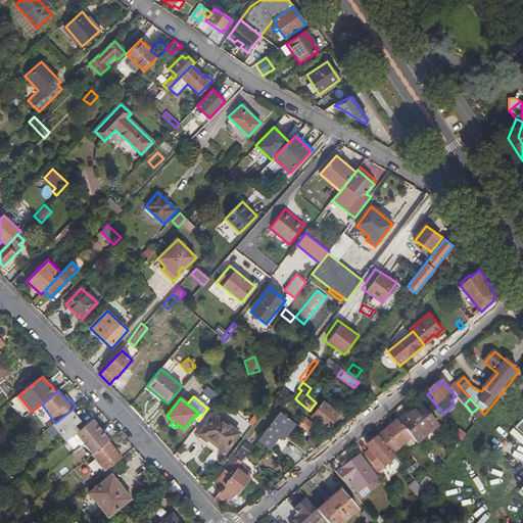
[(327,427),(339,413),(324,401),(321,406),(319,403),(316,408),(317,410),(312,416),(327,427)]
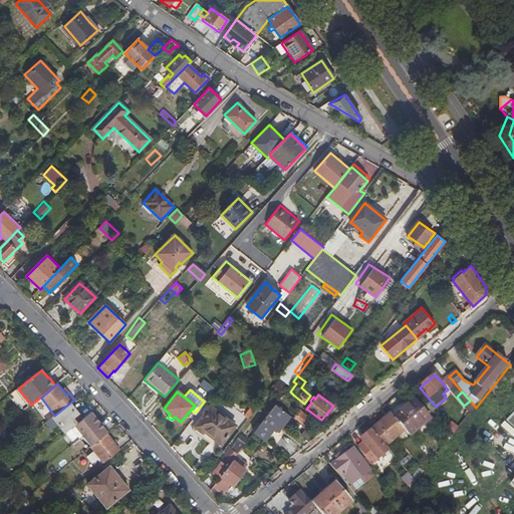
[(415,400),(395,417),(406,431),(411,436),(431,419),(415,400)]
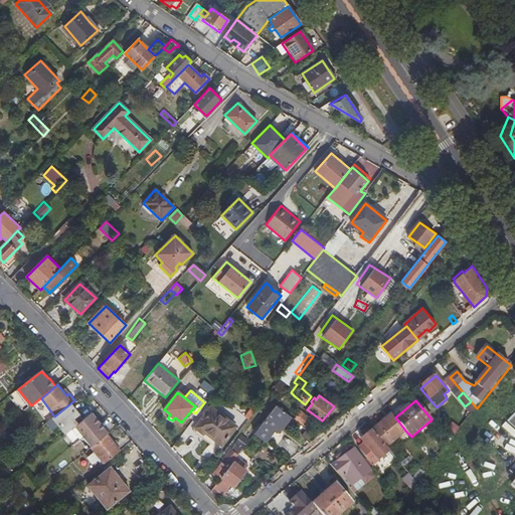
[(471,401),(465,406),(472,414),(477,408),(471,401)]
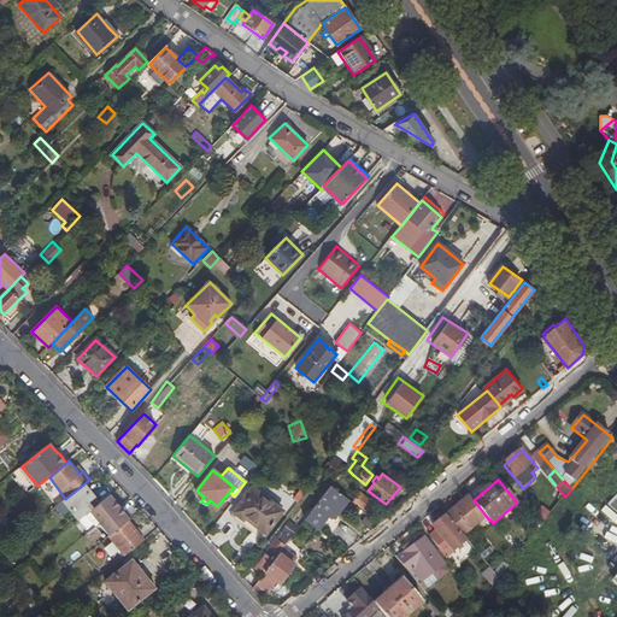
[(65,499),(57,506),(64,515),(70,509),(80,519),(99,504),(83,485),(65,499)]
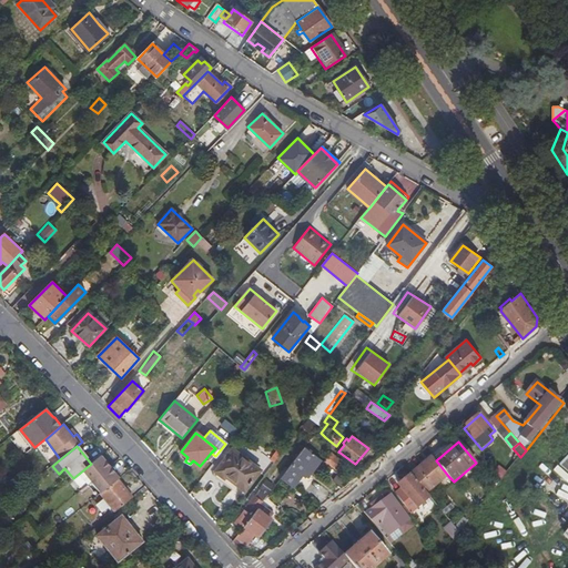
[(322,459),(304,447),(291,465),(281,477),(294,487),(298,480),(294,476),(300,470),(304,474),(308,477),(322,459)]
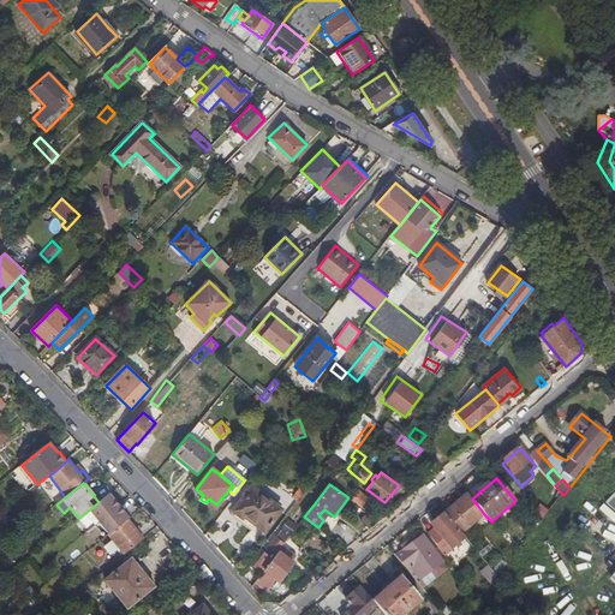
[(614,490),(609,484),(603,490),(611,499),(614,496),(614,490)]
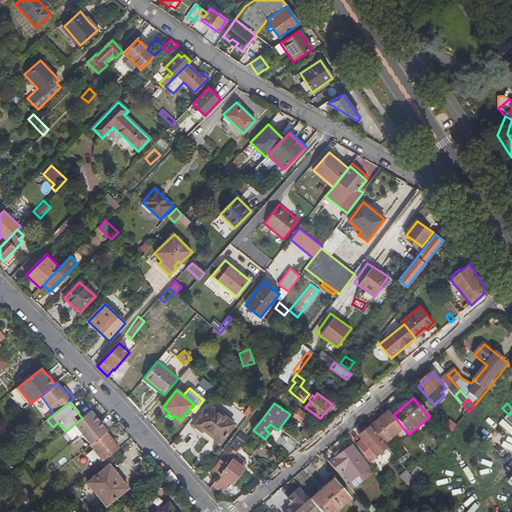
[(234,424),(234,423),(210,404),(192,427),(217,448),(221,443),(221,442),(227,434),(227,433),(234,424)]
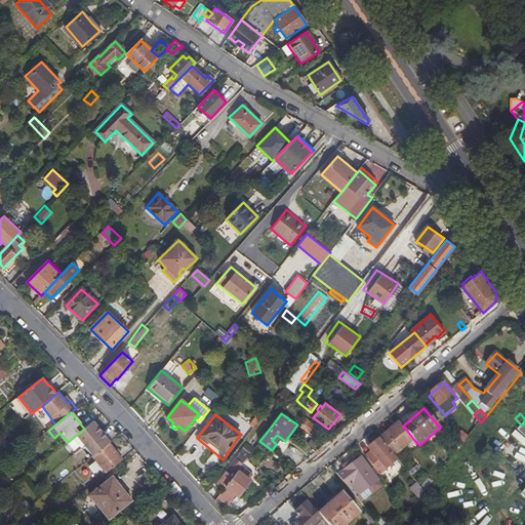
[(317,427),(306,419),(301,426),(312,433),(317,427)]
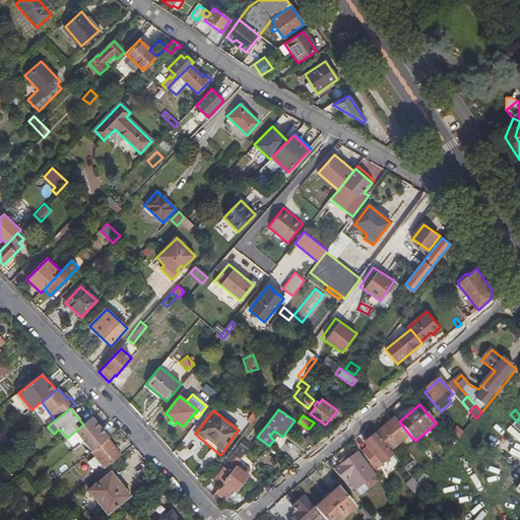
[(83,425),(67,438),(66,439),(73,447),(78,442),(80,444),(83,441),(101,427),(92,416),(83,425)]
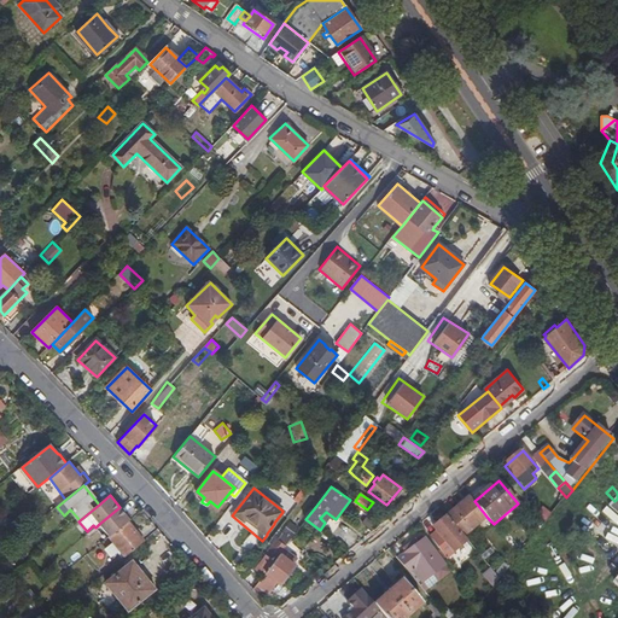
[(471,497),(448,517),(464,536),(488,518),(474,501),(471,497)]
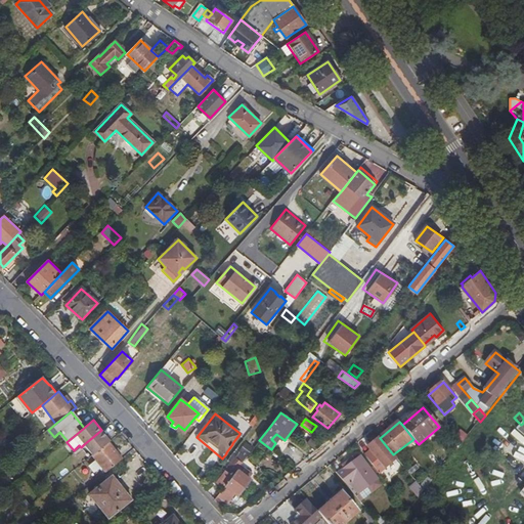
[(93,454),(108,442),(110,441),(101,430),(84,444),(93,454)]
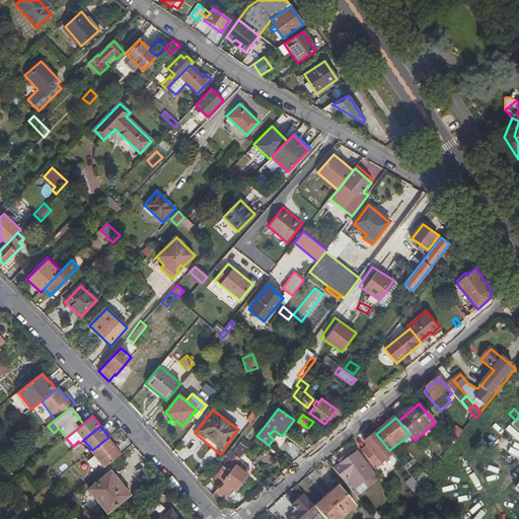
[(269,435),(273,439),(278,433),(274,430),(269,435)]
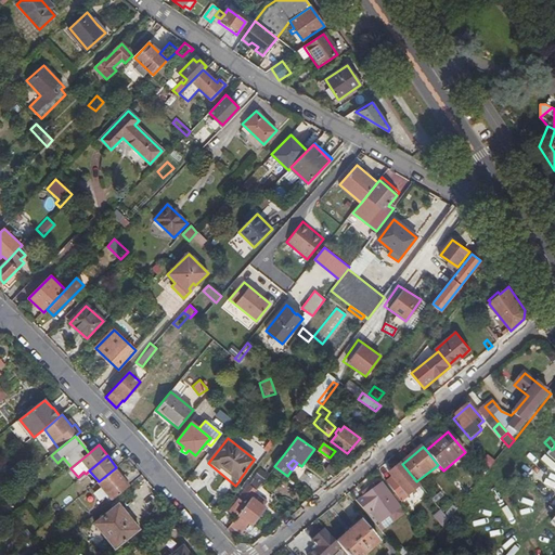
[(416,481),(402,464),(390,475),(394,478),(387,483),(401,502),(421,487),(416,481)]
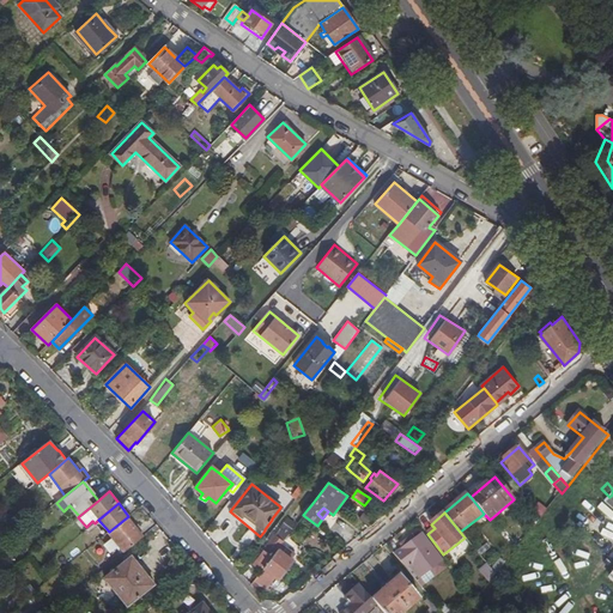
[(127,517),(109,532),(125,552),(144,536),(127,517)]
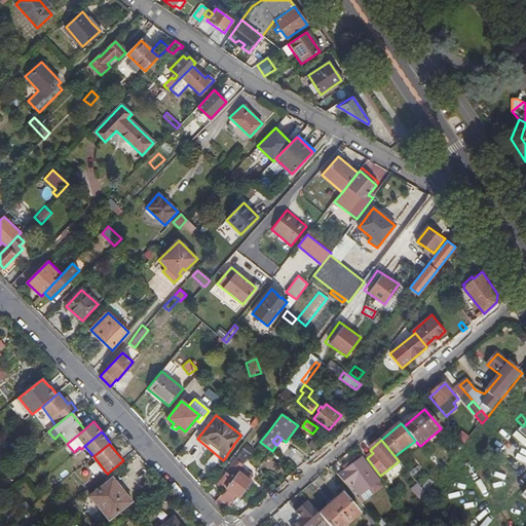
[(84,446),(81,449),(89,459),(94,456),(84,446)]
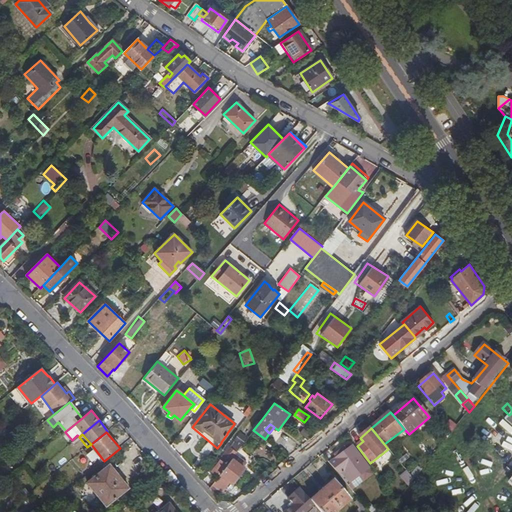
[(30,441),(27,437),(11,449),(15,453),(30,441)]
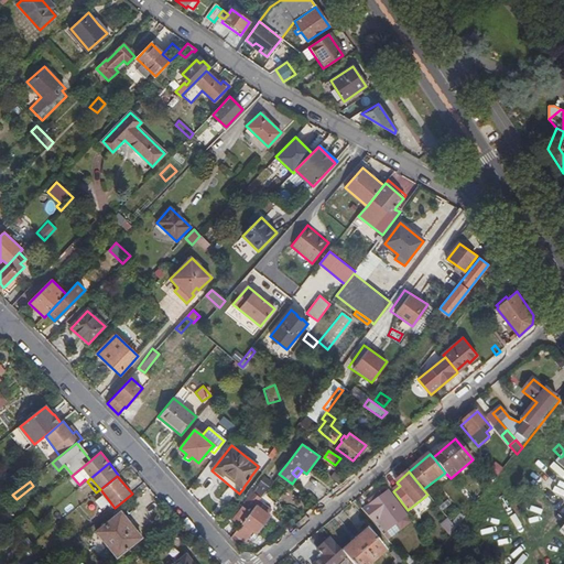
[(241,523),(256,506),(264,492),(257,487),(240,509),(234,518),(241,523)]
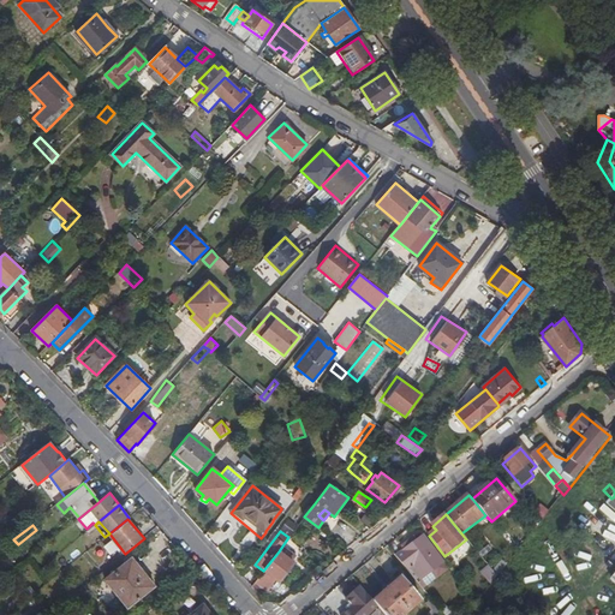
[(424,537),(396,557),(418,583),(435,571),(440,577),(448,571),(443,565),(443,563),(424,537)]
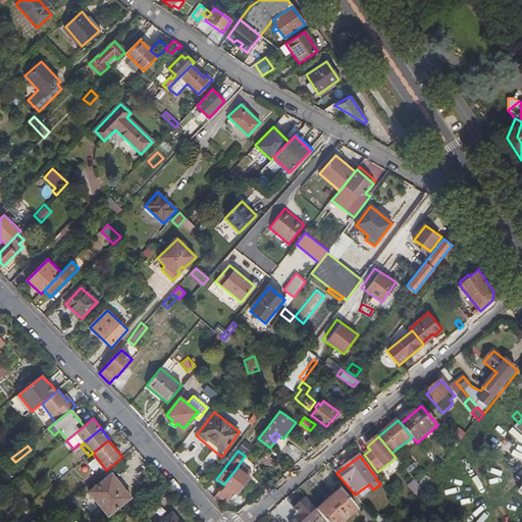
[(249,476),(237,468),(223,484),(217,493),(221,497),(229,486),(237,492),(249,476)]
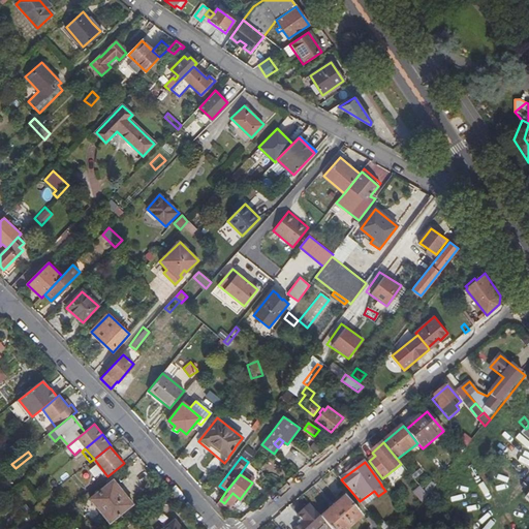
[(133,504),(114,479),(91,498),(110,523),(133,504)]
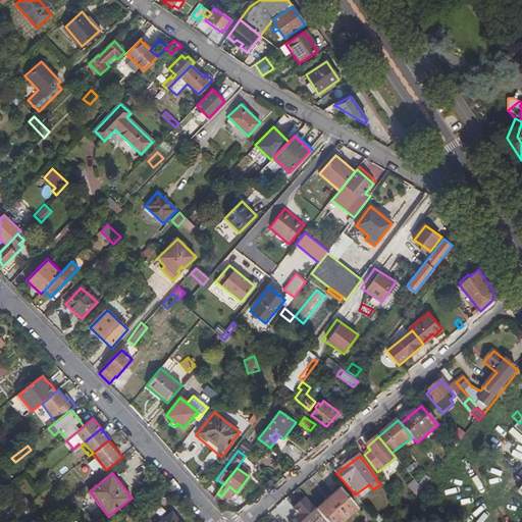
[(414,493),(419,489),(412,480),(406,484),(414,493)]
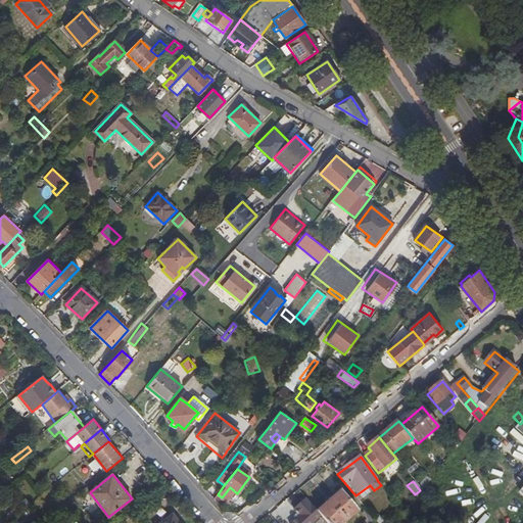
[(335,493),(317,510),(319,512),(333,500),(342,491),(341,489),(335,493)]
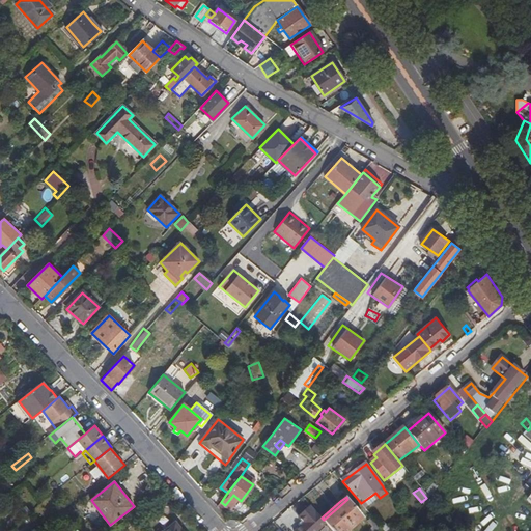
[(338,507),(324,520),(328,525),(333,530),(351,530),(365,519),(347,499),(338,507)]
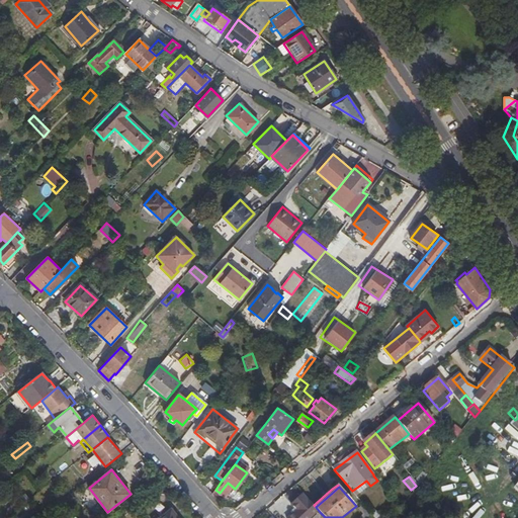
[(12,505),(16,510),(20,507),(16,502),(12,505)]
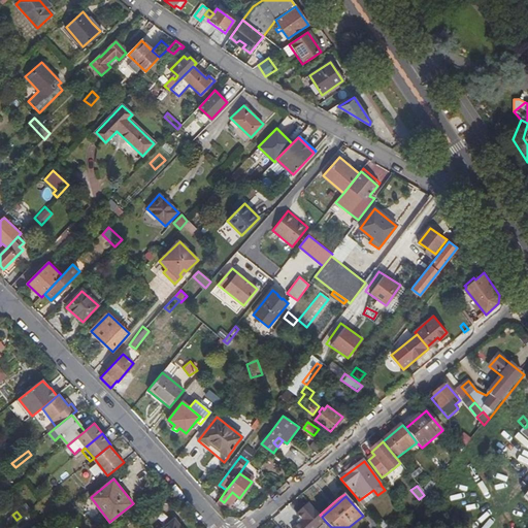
[(24,527),(33,521),(26,513),(21,517),(17,520),(15,521),(17,523),(20,527),(24,527)]
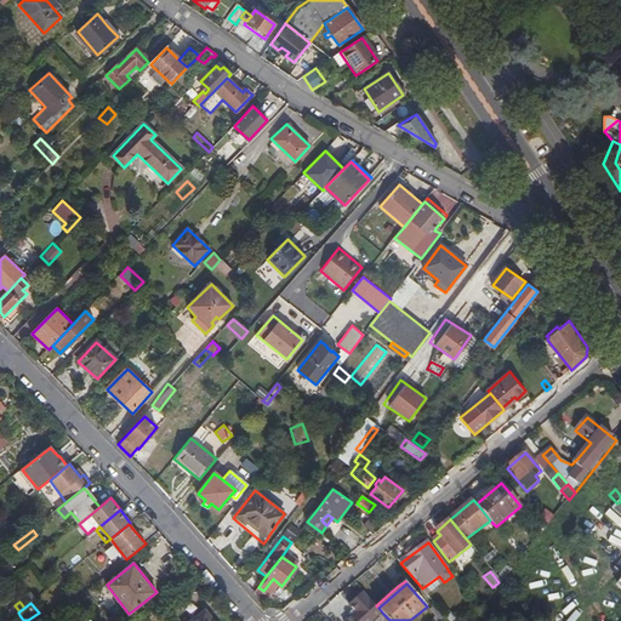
[(374,620),(381,616),(371,603),(359,613),(357,610),(352,614),(354,616),(348,620),(374,620)]
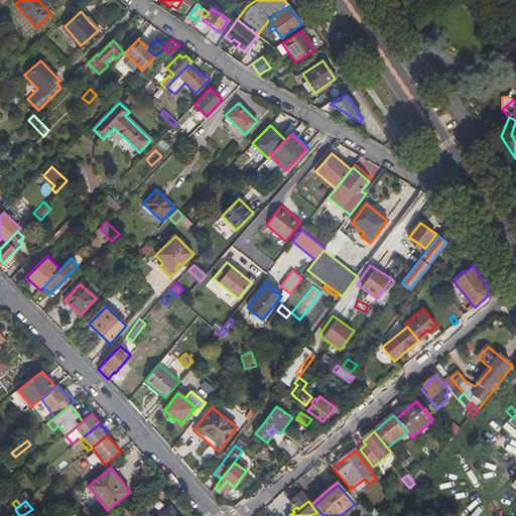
[(367,515),(371,512),(363,503),(359,506),(363,512),(359,515),(367,515)]
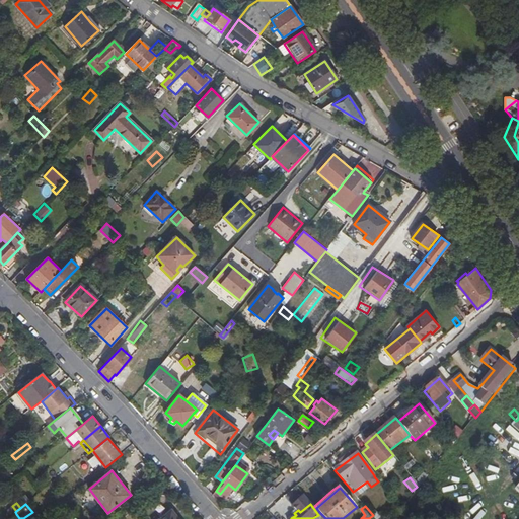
[(11,507),(6,511),(9,515),(14,511),(11,507)]
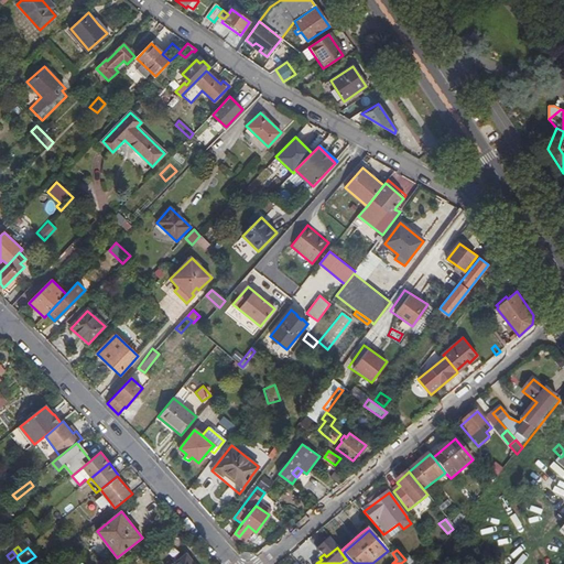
[(193,563),(184,553),(169,563),(193,563)]
